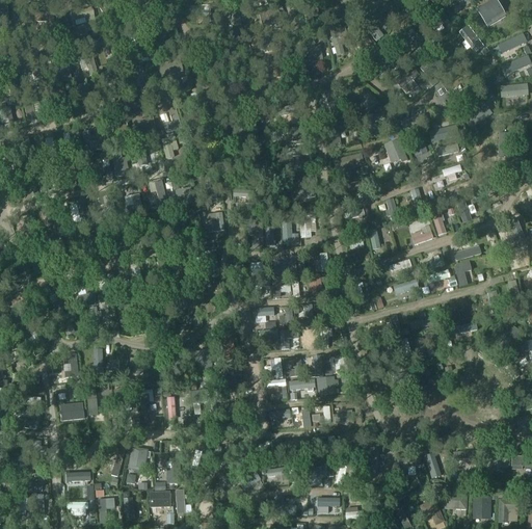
[(106,0),(99,5),(103,11),(111,6),(118,17),(126,11),(117,0),(106,0)]
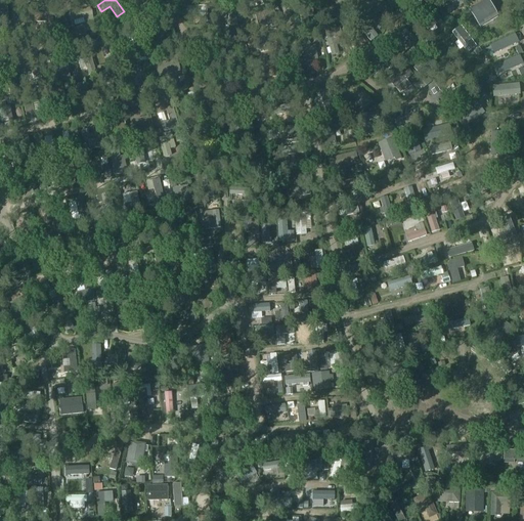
[(138,6),(135,8),(139,14),(157,1),(156,0),(146,0),(142,3),(138,6)]
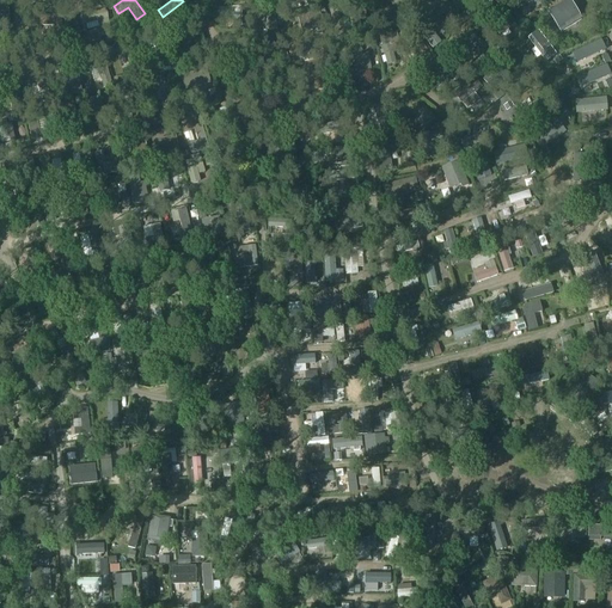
[(273,0),(264,1),(269,28),(277,26),(273,0)]
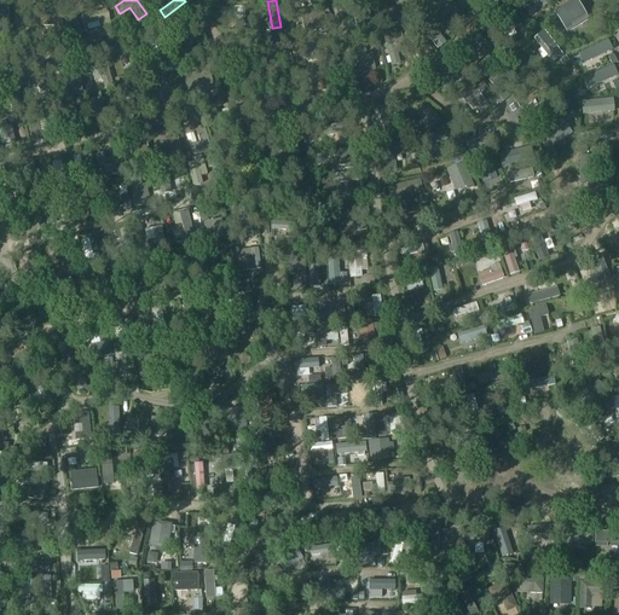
[(493,0),(485,6),(504,32),(513,25),(493,0)]
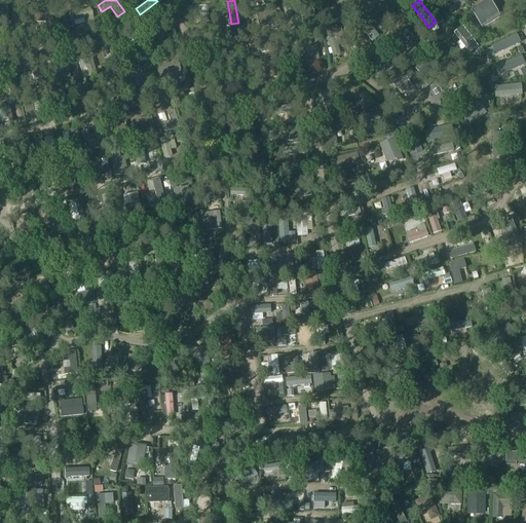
[(484,0),(471,8),(480,23),(498,11),(491,0),(484,0)]
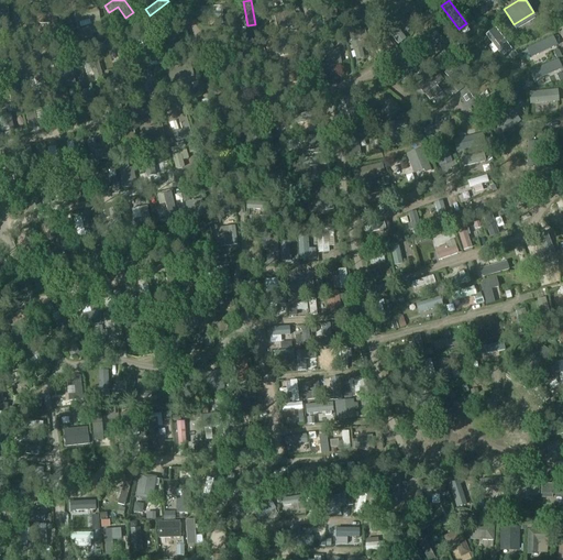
[(8,2),(0,2),(0,14),(0,21),(1,31),(10,31),(8,2)]
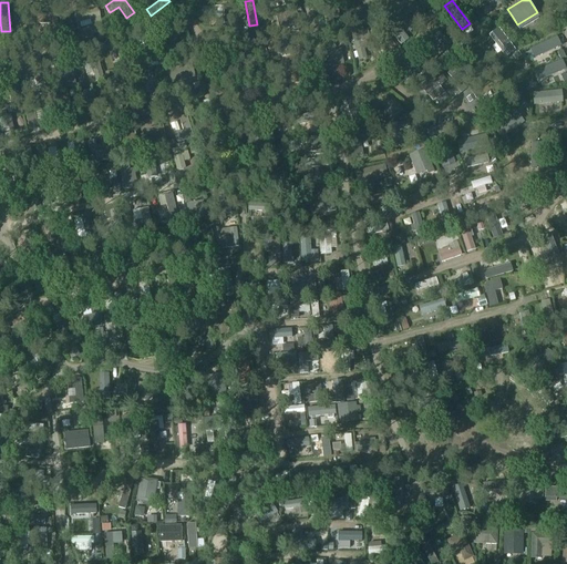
[(99,4),(76,10),(79,19),(80,19),(91,17),(101,13),(99,4)]
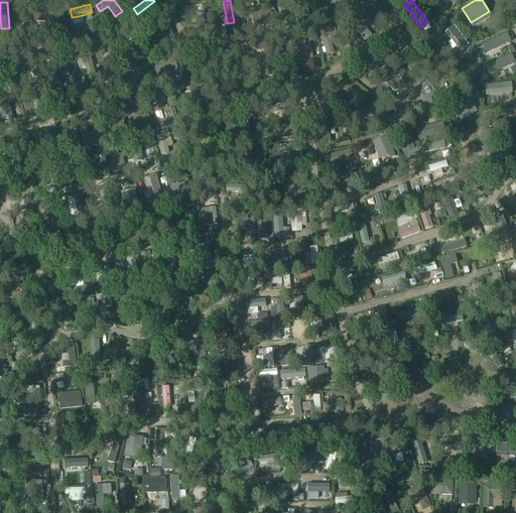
[(323,4),(320,19),(341,22),(342,15),(329,13),(330,6),(323,4)]
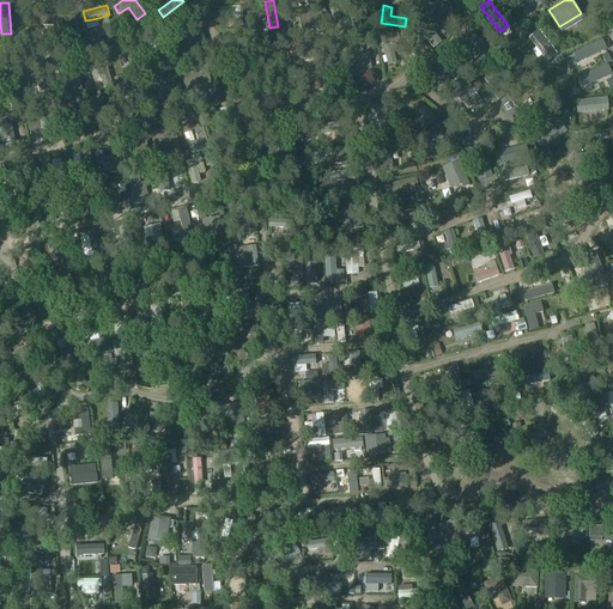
[(350,10),(352,35),(362,35),(359,16),(366,16),(365,8),(350,10)]
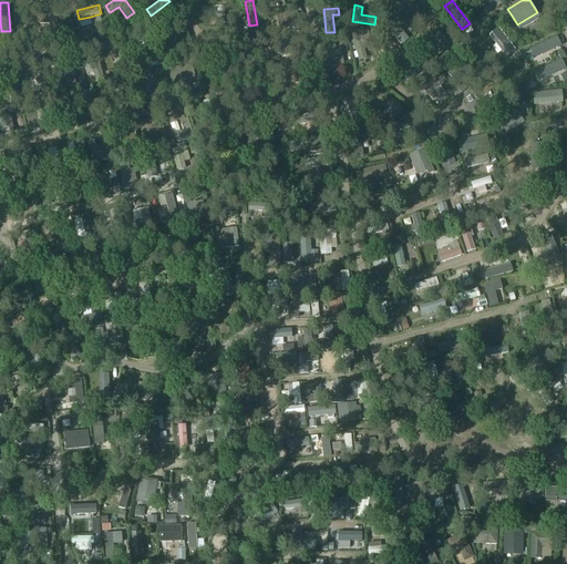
[(57,11),(33,12),(33,21),(57,21),(57,11)]
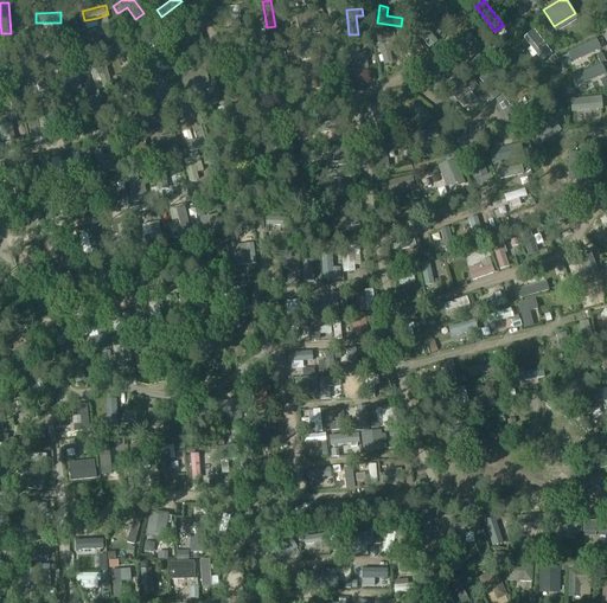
[(429,45),(438,39),(422,20),(414,26),(429,45)]
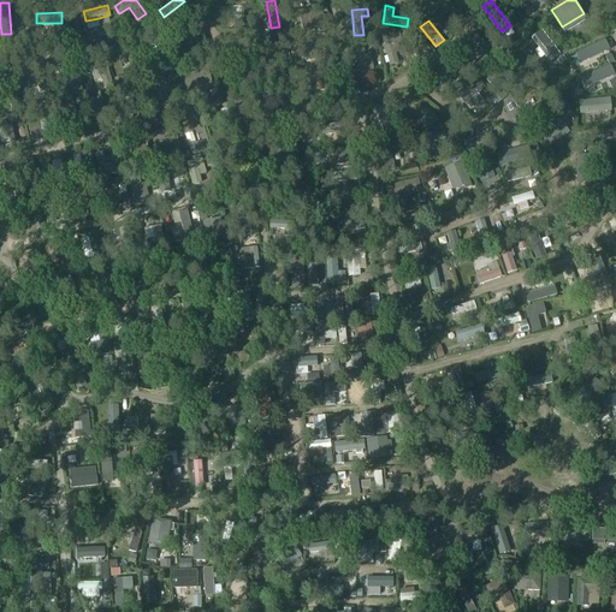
[(542,27),(531,35),(549,59),(560,52),(542,27)]
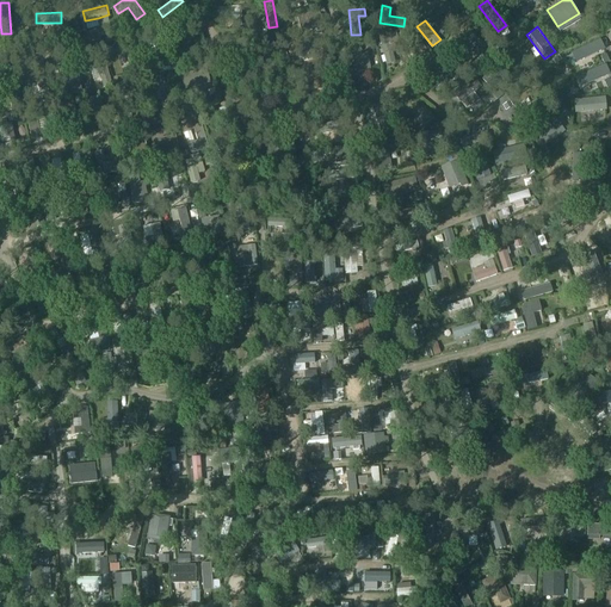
[(378,33),(387,62),(394,60),(392,49),(400,47),(395,29),(378,33)]
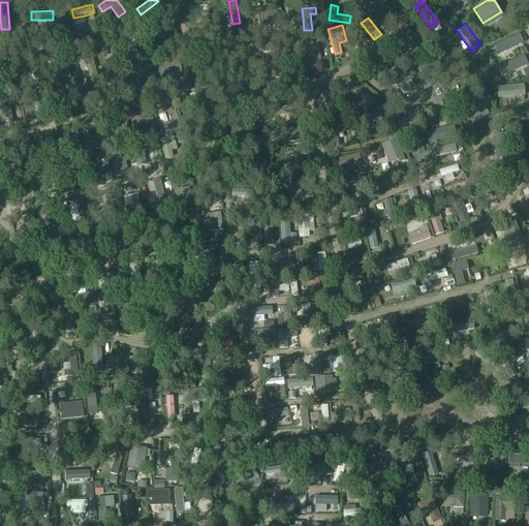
[(279,31),(259,33),(260,39),(280,37),(279,31)]
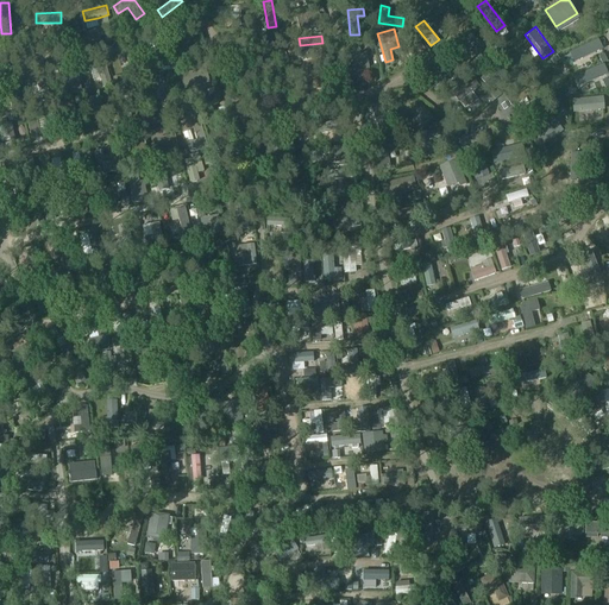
[(163,37),(155,39),(158,54),(162,65),(170,63),(163,37)]
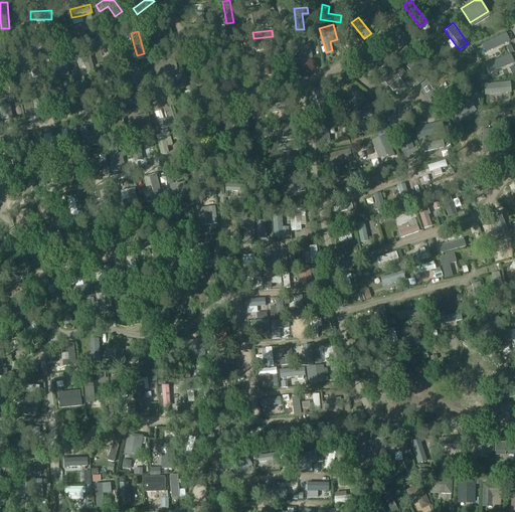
[(505,31),(481,42),(485,50),(509,39),(505,31)]
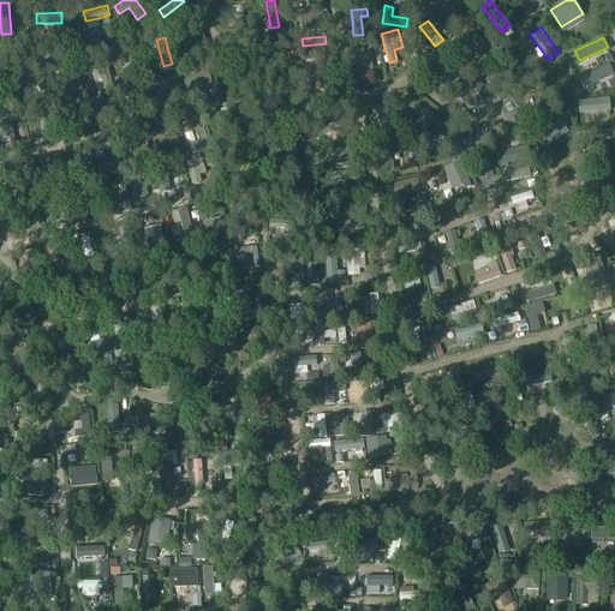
[(185,45),(175,48),(180,63),(203,55),(201,45),(186,49),(185,45)]
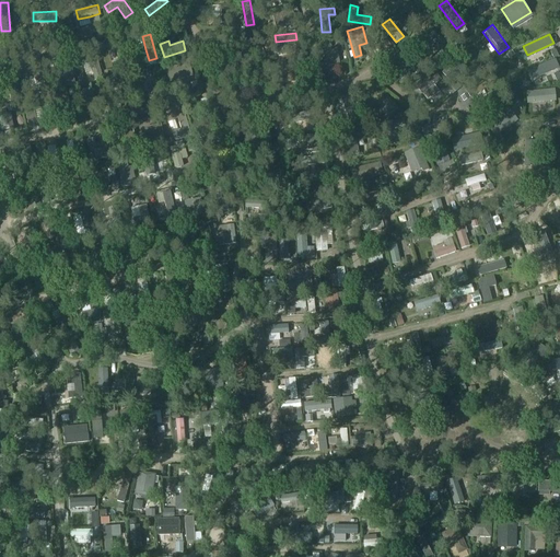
[(125,44),(116,46),(121,66),(130,65),(125,44)]
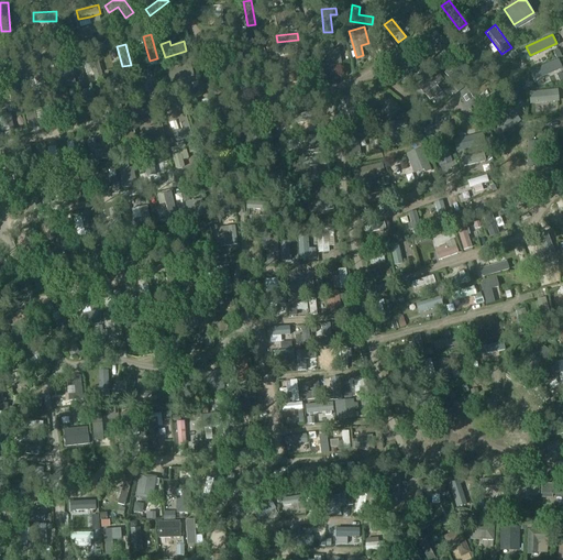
[(326,65),(342,62),(339,45),(322,50),(326,65)]
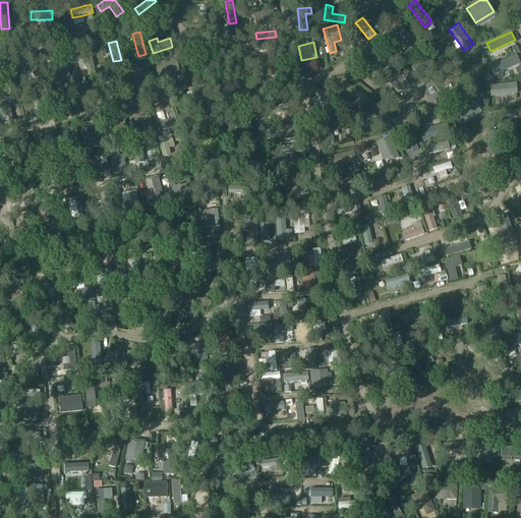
[(90,50),(82,52),(85,64),(89,72),(96,70),(90,50)]
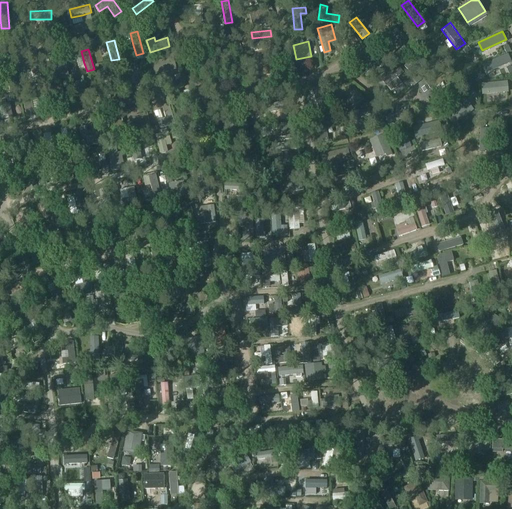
[(154,73),(176,67),(172,52),(150,58),(154,73)]
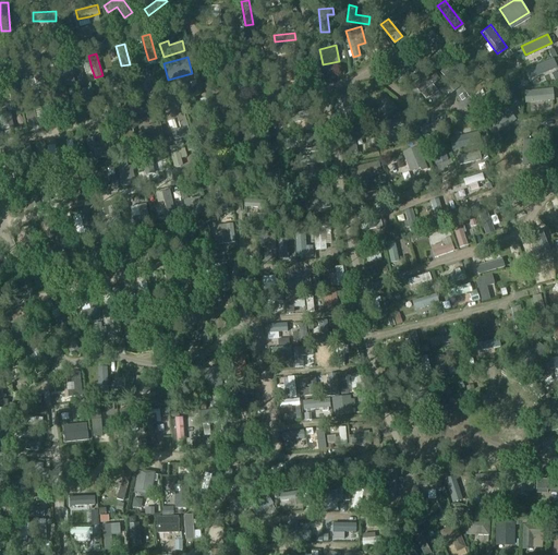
[(553,57),(526,68),(531,76),(556,67),(553,57)]
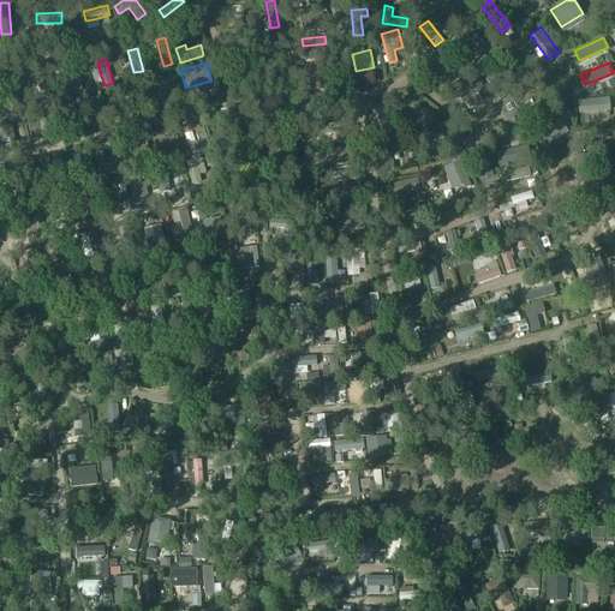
[(448,65),(428,78),(433,85),(453,72),(448,65)]
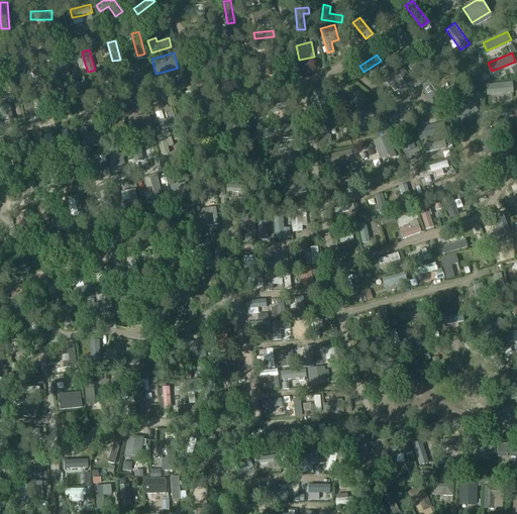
[(57,61),(60,71),(49,74),(52,80),(71,75),(67,58),(57,61)]
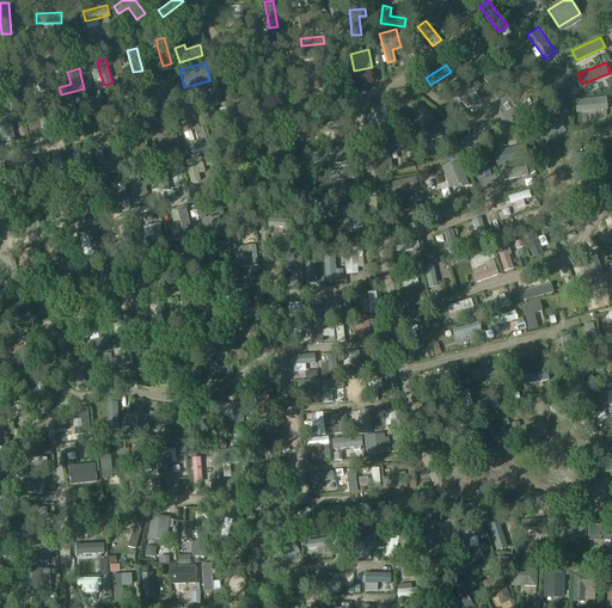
[(46,69),(36,72),(41,90),(42,96),(51,93),(46,69)]
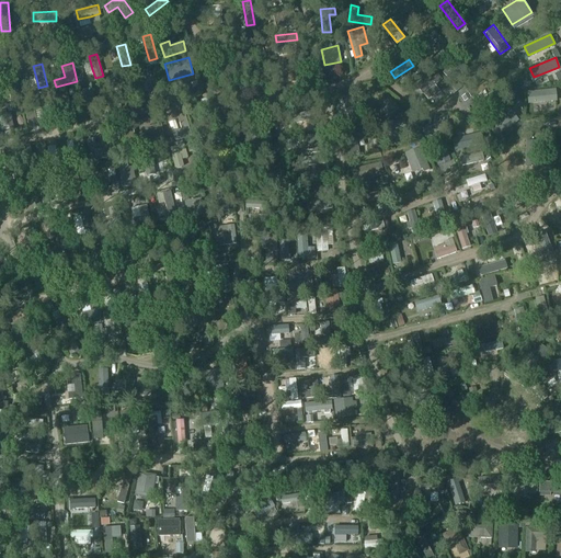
[(12,66),(2,68),(6,91),(16,89),(12,66)]
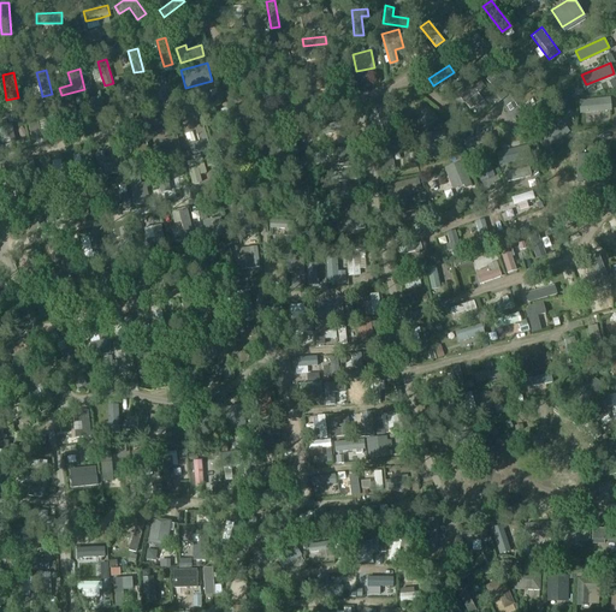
[(157,84),(166,83),(164,72),(144,77),(149,100),(160,99),(157,84)]
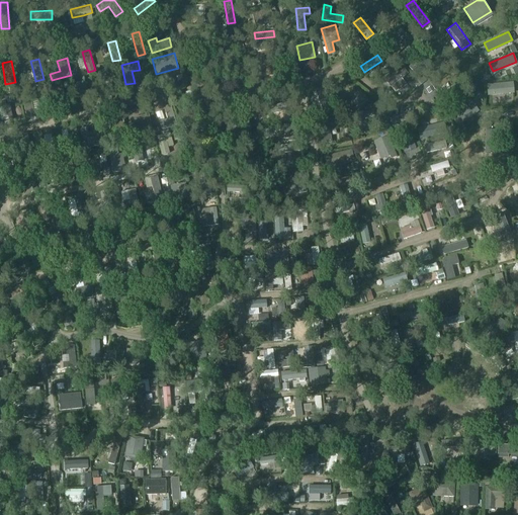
[(402,64),(384,78),(390,85),(391,84),(401,76),(408,71),(402,64)]
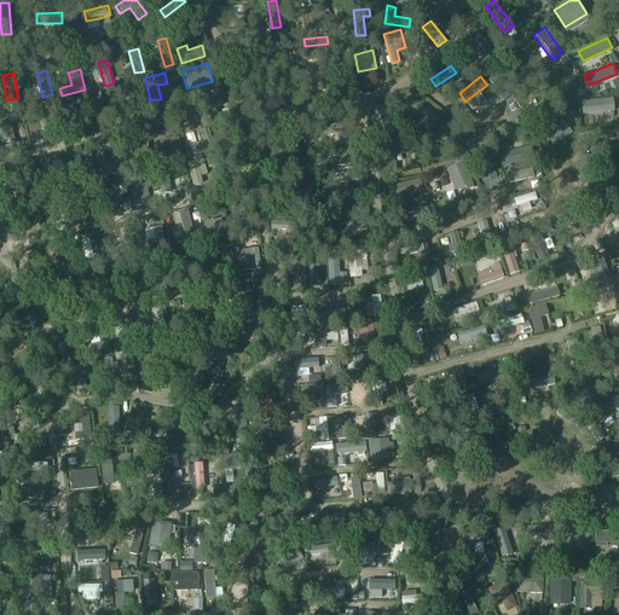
[(127,85),(119,87),(125,110),(133,108),(127,85)]
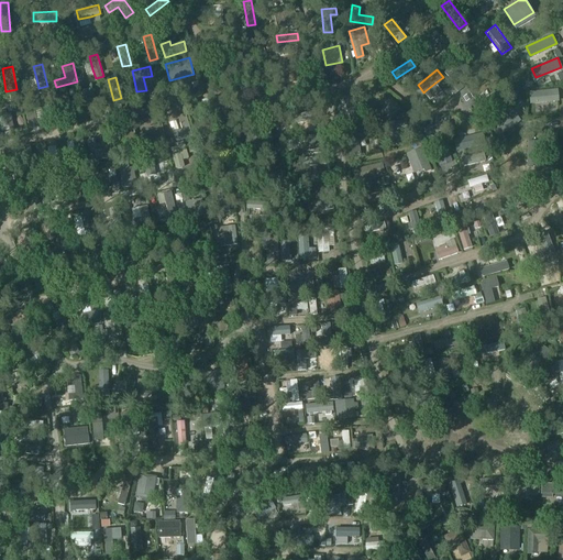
[(558,87),(529,89),(530,101),(559,99),(558,87)]
